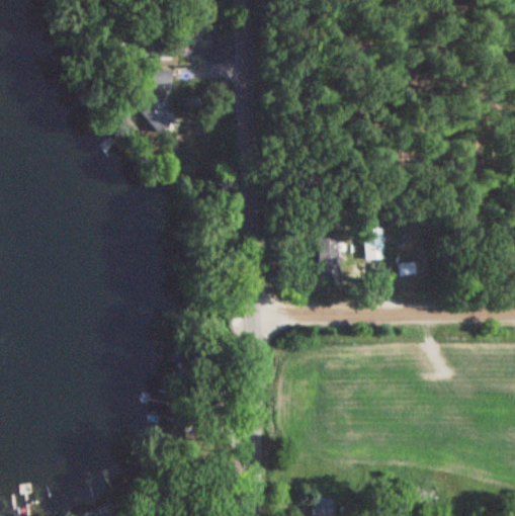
[(172,70),(153,70),(153,83),(172,83),(172,70)]
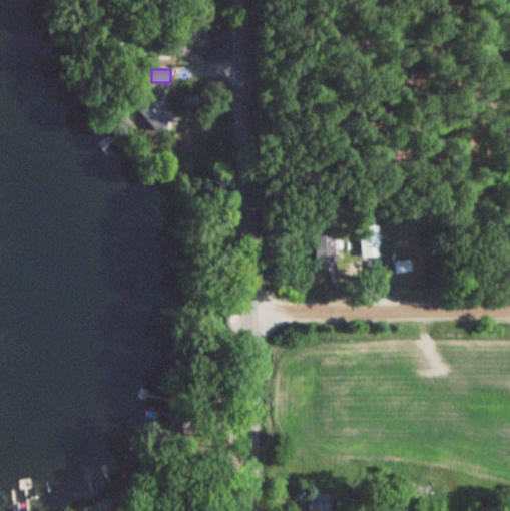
[(153,95),(137,110),(157,133),(173,118),(153,95)]
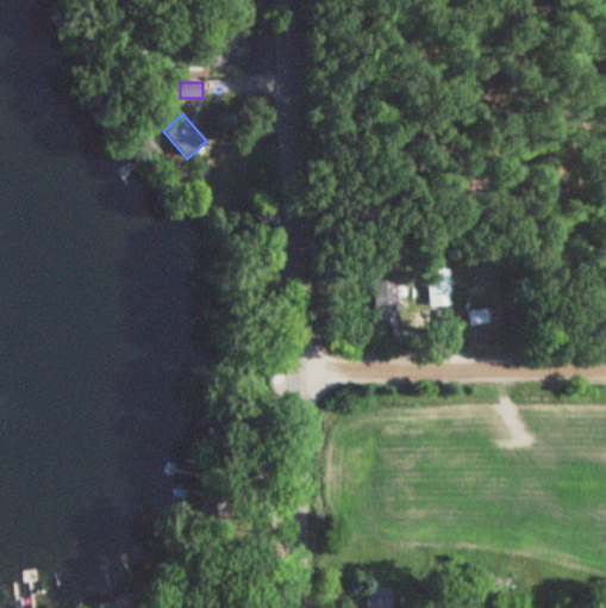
[(451,305),(451,268),(430,268),(430,305),(451,305)]
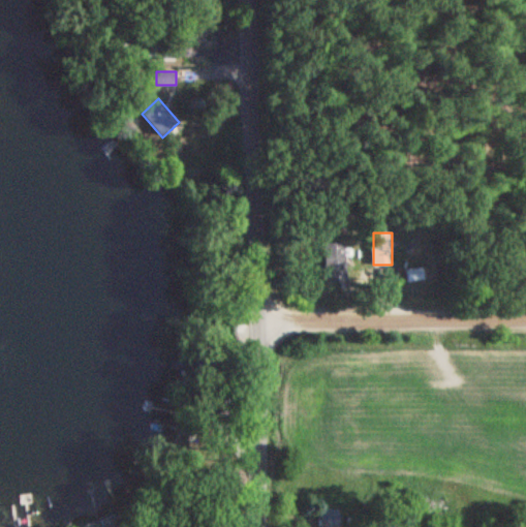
[(347,281),(346,242),(326,243),(326,282),(347,281)]
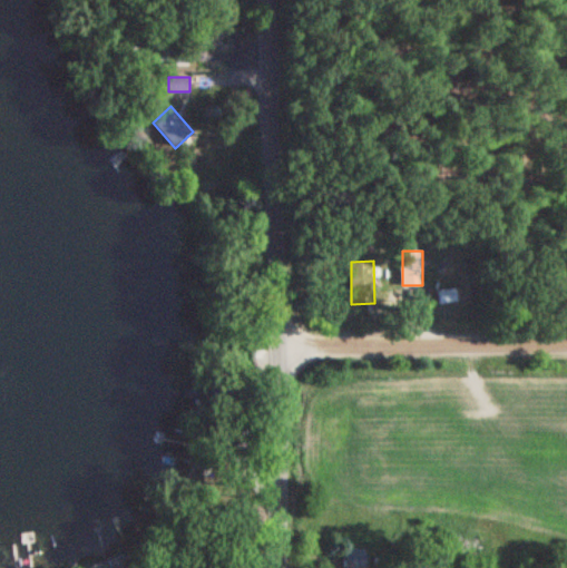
[(439,304),(458,301),(456,287),(437,291),(439,304)]
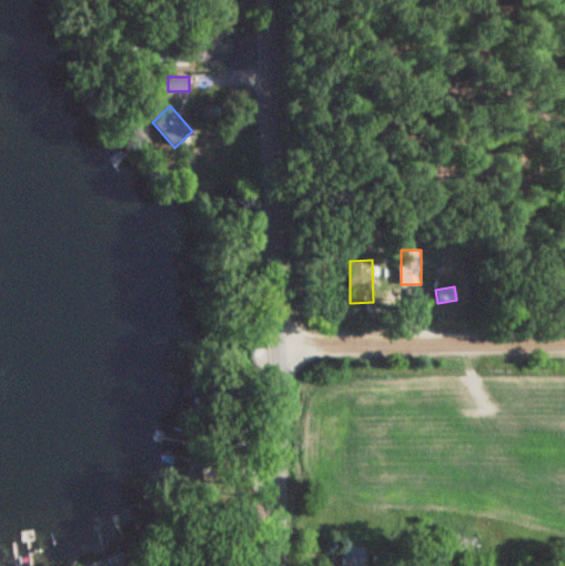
[(345,546),(344,565),(362,565),(363,547),(345,546)]
